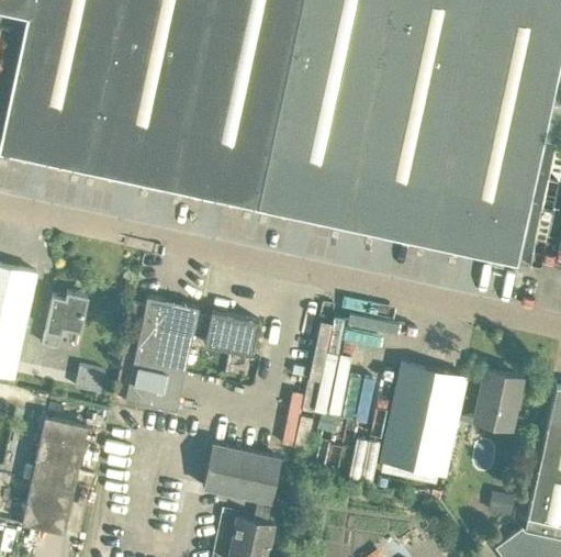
[(560,0),(0,0),(0,13),(27,20),(0,144),(0,154),(502,264),(517,267),(526,223),(560,57),(560,0)]
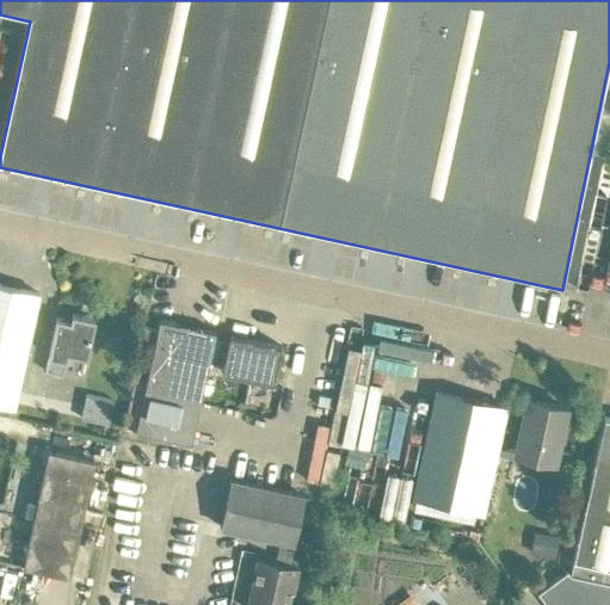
[(0,406),(16,411),(39,297),(0,289),(0,406)]
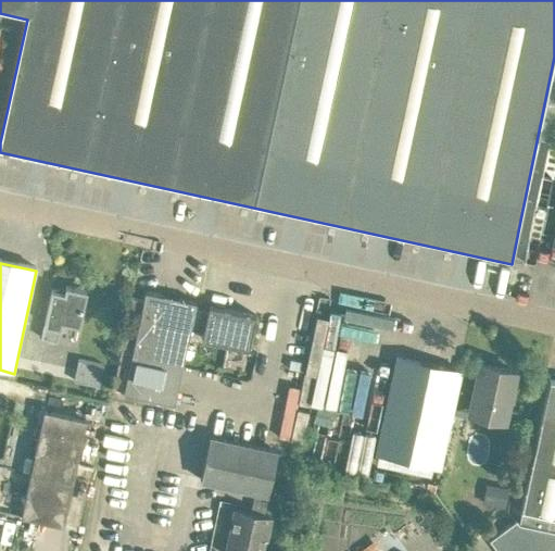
[(51,296),(41,342),(55,345),(60,325),(78,328),(85,296),(65,291),(64,299),(51,296)]
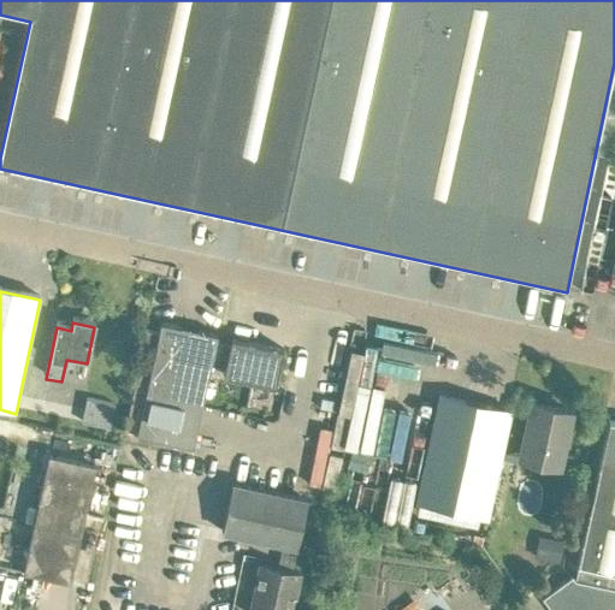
[(123,437),(137,439),(194,451),(211,369),(225,372),(224,379),(276,390),(283,353),(231,342),(230,349),(216,345),(218,338),(161,326),(149,384),(135,382),(123,437)]
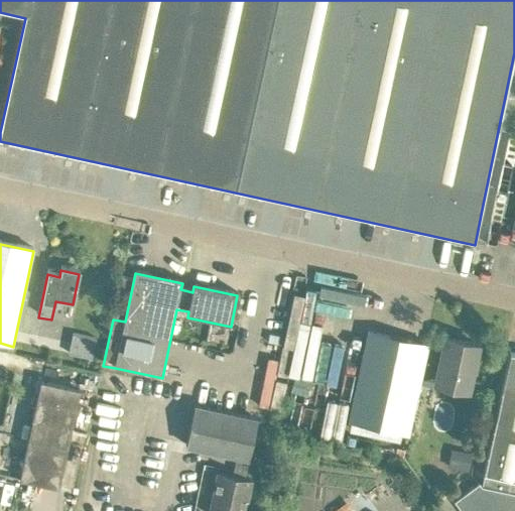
[(93,363),(97,342),(73,337),(69,358),(93,363)]
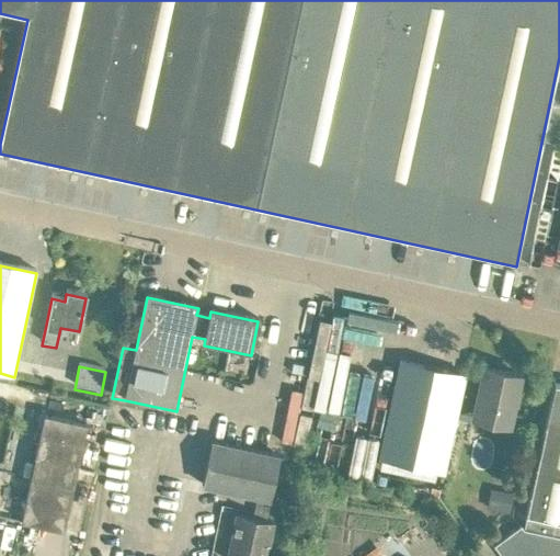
[(464,385),(464,384),(399,370),(379,462),(444,475),(459,406),(476,409),(476,410),(511,418),(520,378),(484,371),(481,388),(464,385)]
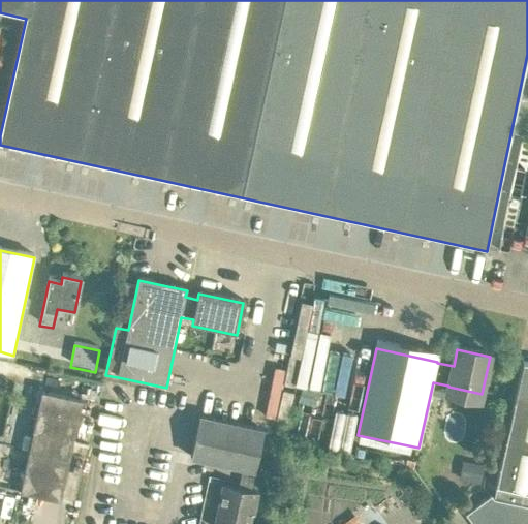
[(527,365),(522,364),(493,500),(491,498),(466,516),(471,523),(527,523),(527,365)]
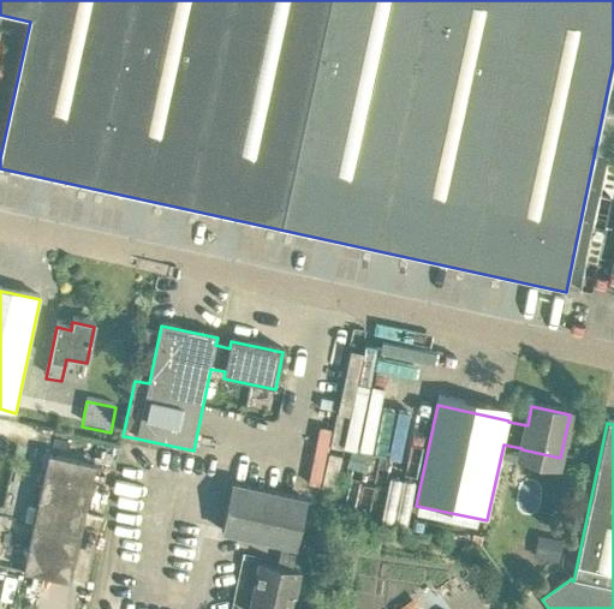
[(23,575),(71,586),(96,467),(49,458),(23,575)]
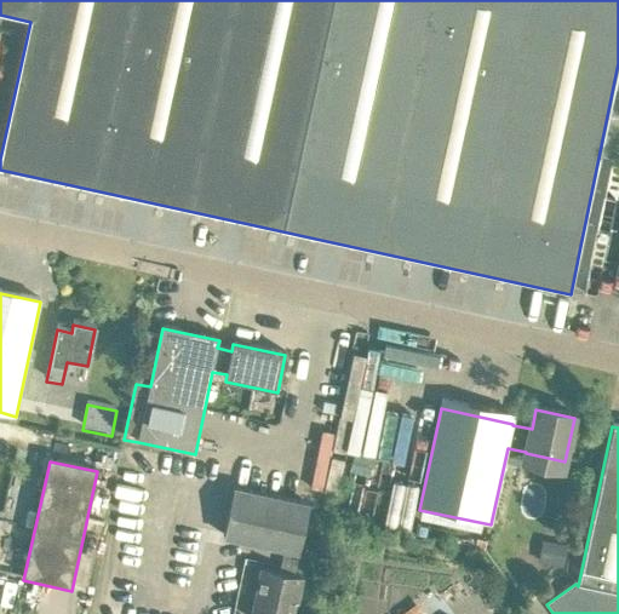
[(293,613),(302,580),(293,578),(298,555),(299,555),(309,508),(233,492),(223,539),(285,551),(280,575),(263,572),(253,613),(293,613)]
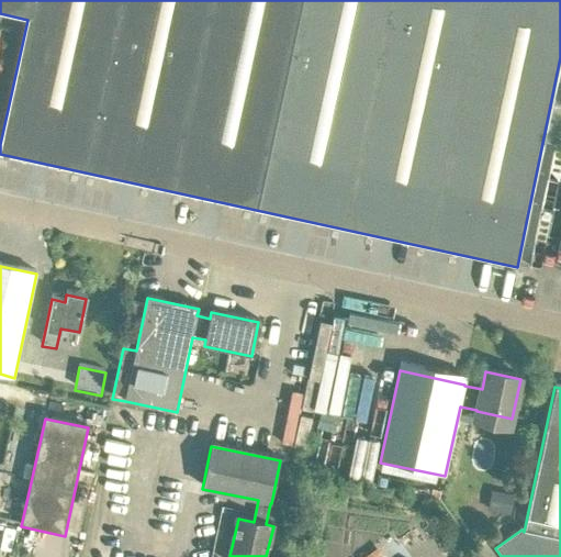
[(489,513),(509,517),(514,499),(492,493),(489,513)]
